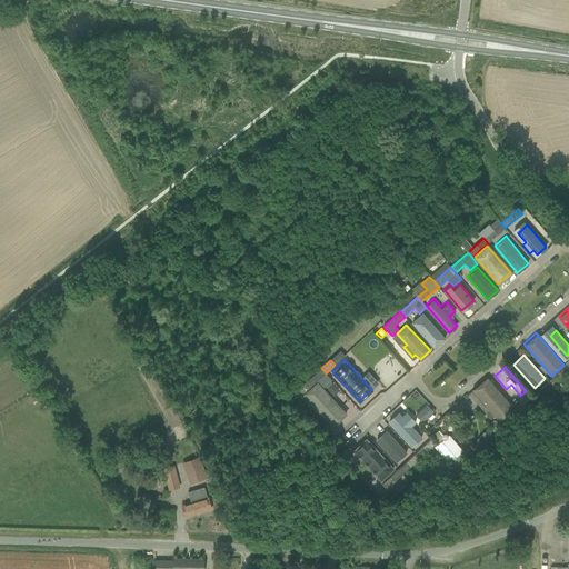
[(558,375),(562,379),(568,372),(568,368),(567,367),(558,375)]
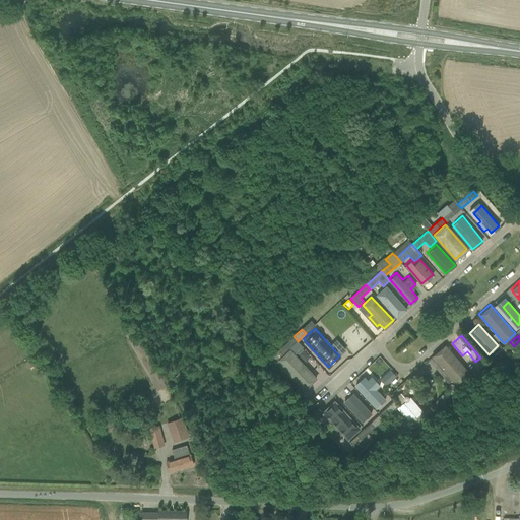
[(430,355),(451,379),(464,368),(443,344),(430,355)]
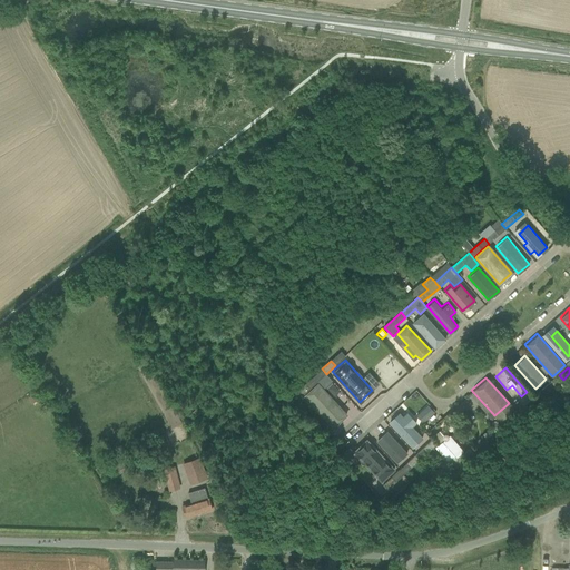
[(542,390),(546,395),(556,386),(551,382),(542,390)]
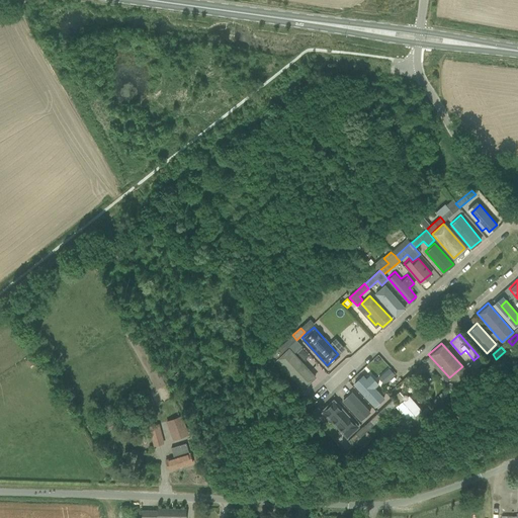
[(289,348),(278,358),(304,386),(315,375),(289,348)]
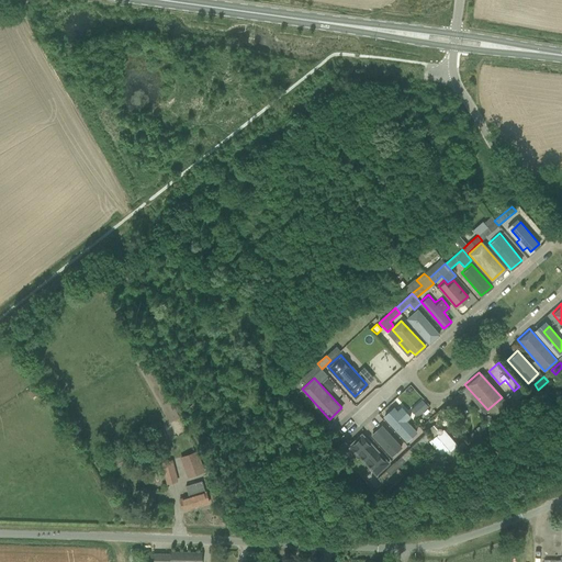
[(305,383),(302,379),(293,386),(298,391),(305,383)]
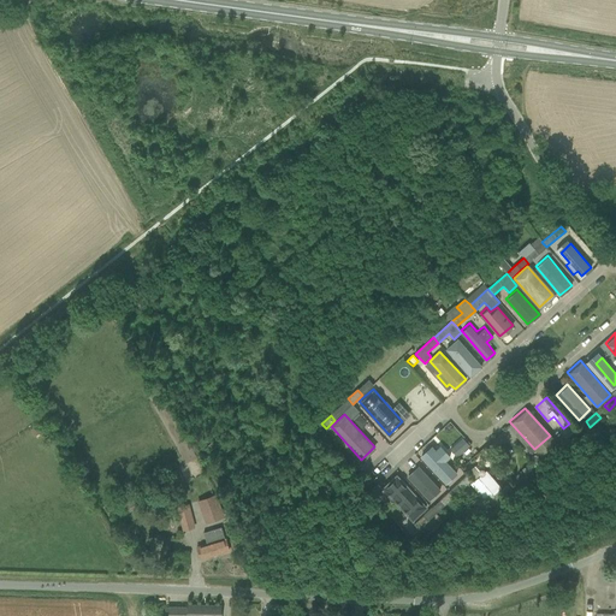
[(360,415),(354,420),(361,428),(367,422),(360,415)]
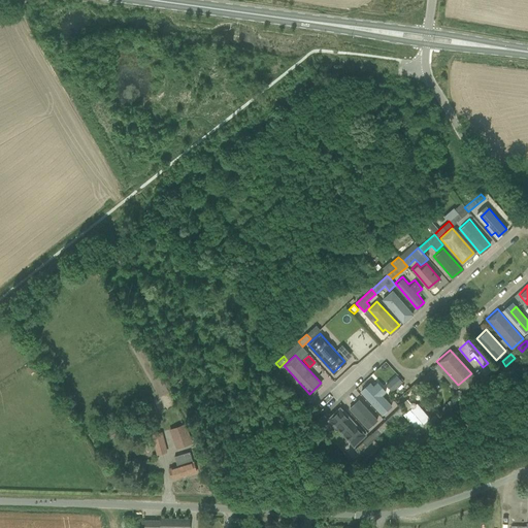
[(480,381),(484,386),(484,385),(499,371),(495,367),(486,374),(487,375),(480,381)]
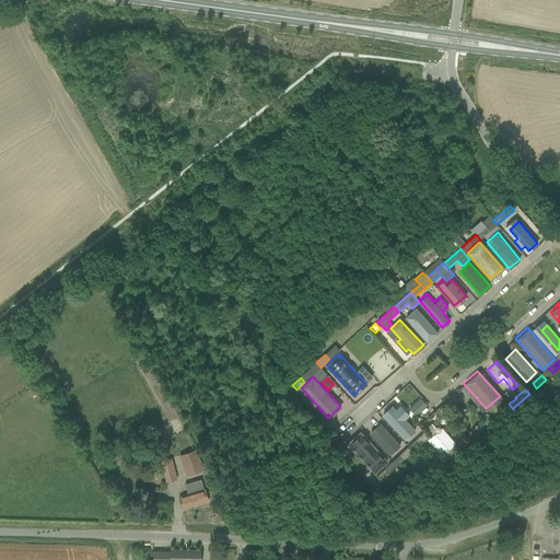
[(420,401),(410,410),(416,415),(424,406),(420,401)]
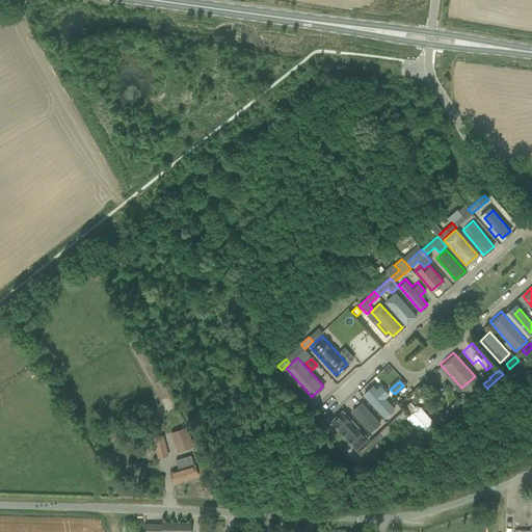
[(374,384),(363,393),(386,417),(395,408),(384,397),(389,393),(379,383),(376,387),(374,384)]
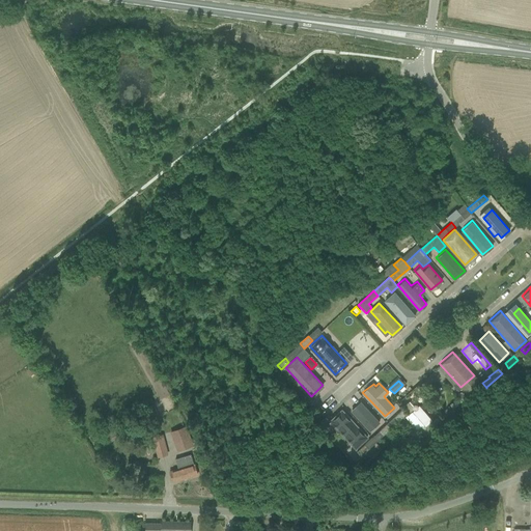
[(482,383),(473,391),(477,395),(478,395),(480,397),(484,397),(486,395),(490,393),(488,390),(486,388),(482,383)]
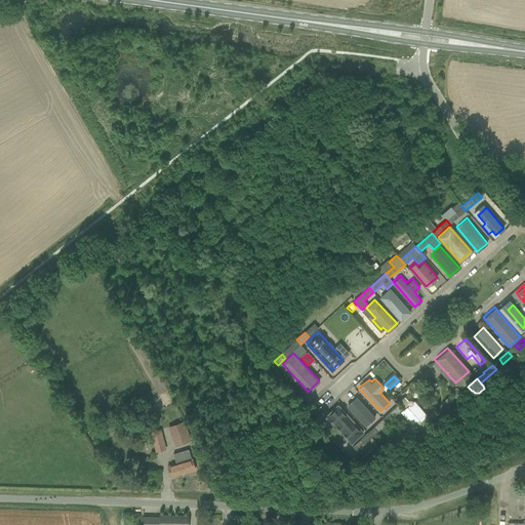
[(355,395),(346,404),(367,426),(376,416),(355,395)]
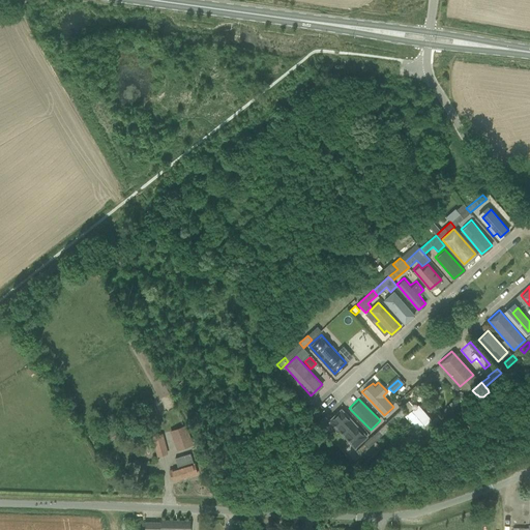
[(341,406),(329,416),(355,445),(366,435),(341,406)]
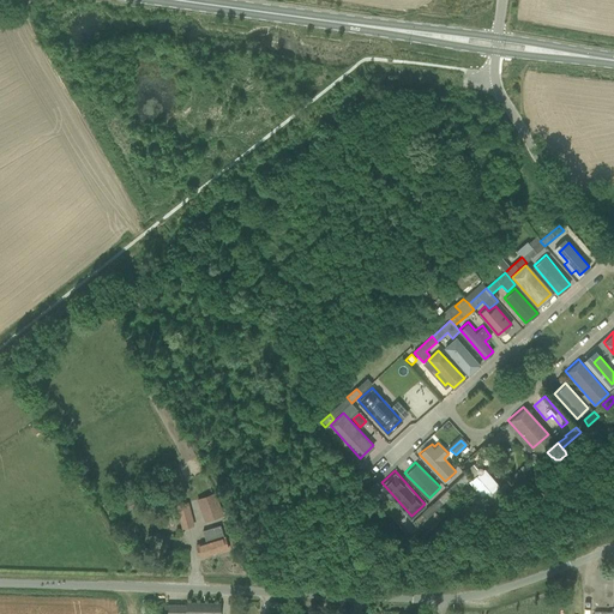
[(471,481),(495,510),(507,499),(483,470),(471,481)]
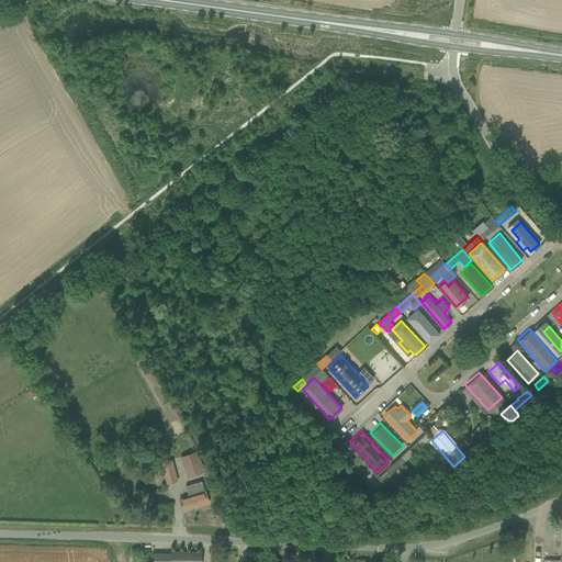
[(430,438),(426,434),(417,441),(422,446),(430,438)]
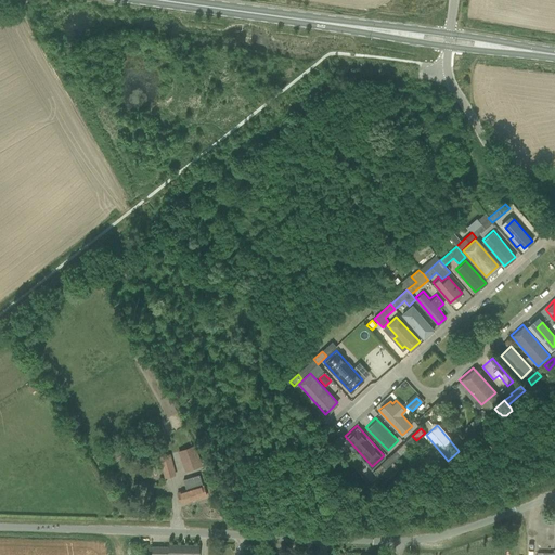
[(409,448),(404,442),(396,451),(400,455),(409,448)]
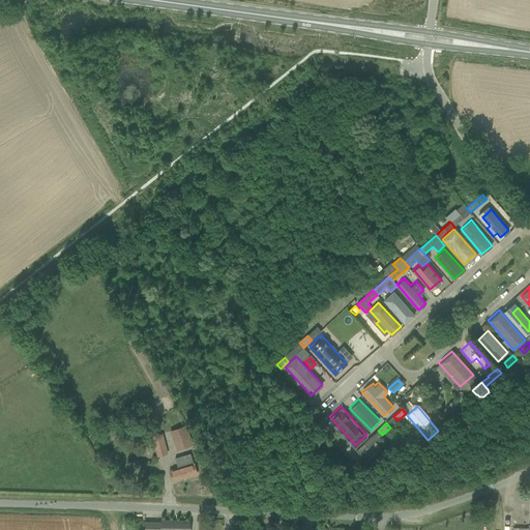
[(170,432),(178,450),(193,445),(185,425),(170,432)]
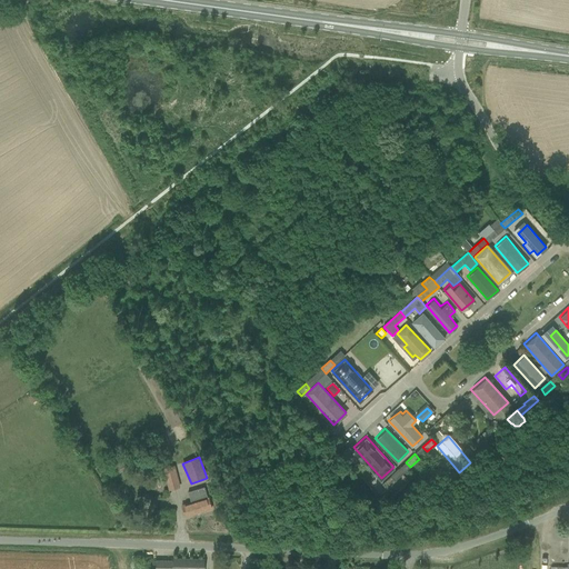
[(110,465),(106,467),(110,478),(120,475),(119,472),(126,470),(122,461),(110,466),(110,465)]
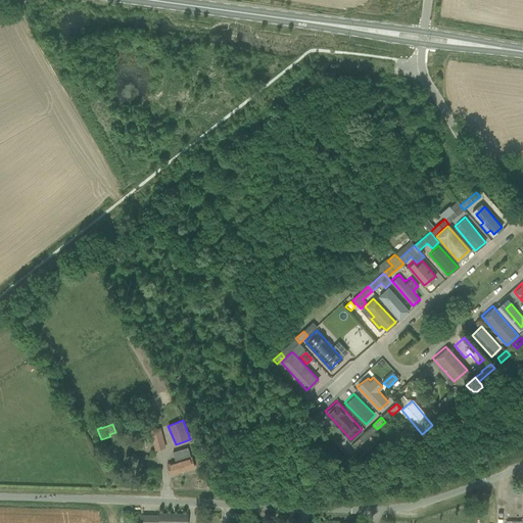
[(151,430),(156,450),(164,447),(160,428),(151,430)]
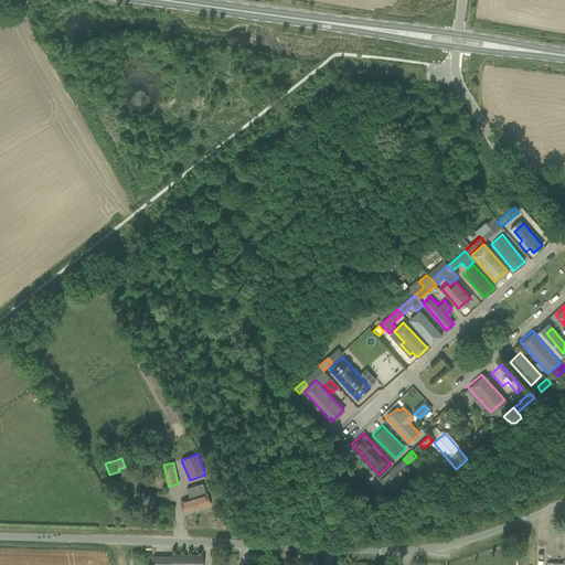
[(393,477),(388,472),(380,480),(384,486),(393,477)]
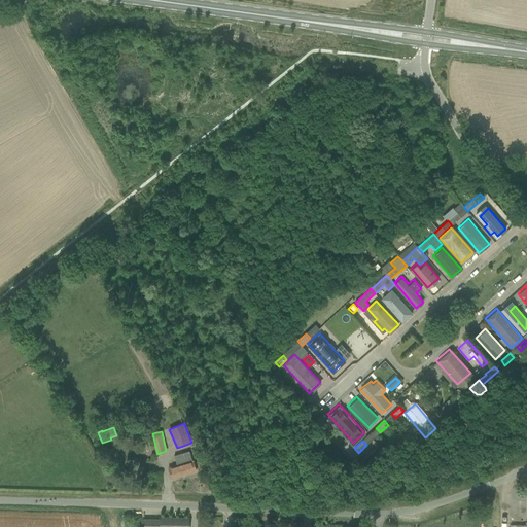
[(177,465),(169,468),(169,469),(172,479),(196,471),(192,461),(192,460),(189,451),(179,454),(181,464),(177,465)]
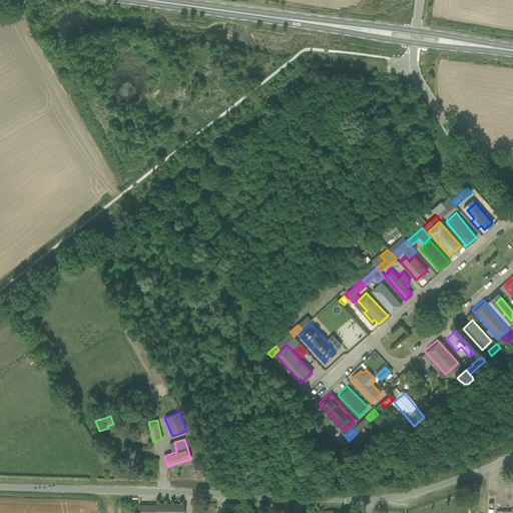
[(156,463),(146,464),(147,473),(157,471),(156,463)]
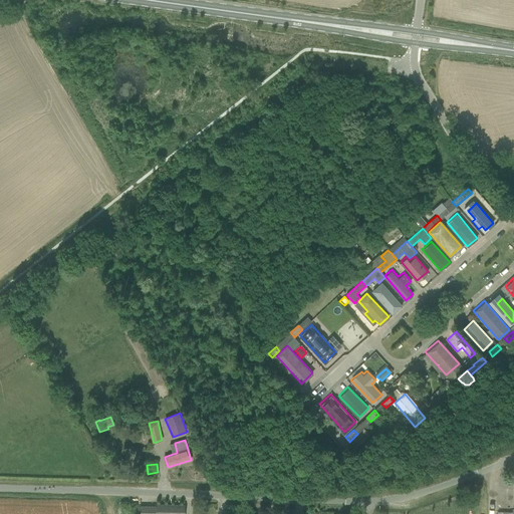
[(141,506),(141,513),(183,513),(184,505),(157,505),(157,507),(141,506)]
